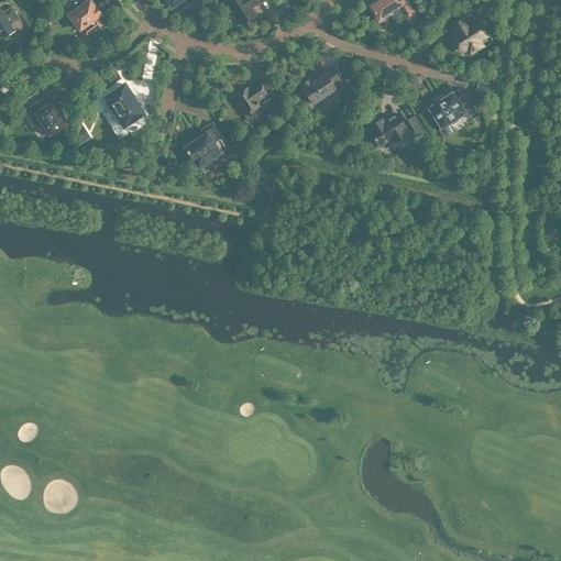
[(67,8),(67,9),(69,12),(79,28),(81,30),(88,25),(94,33),(106,24),(100,17),(103,14),(98,8),(97,9),(91,1),(90,2),(89,0),(78,0),(75,3),(67,8)]
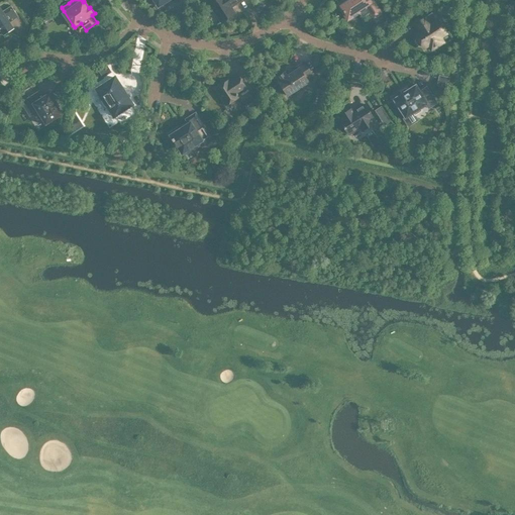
[(209,0),(208,1),(222,23),(236,14),(232,7),(235,5),(236,6),(244,0),(209,0)]
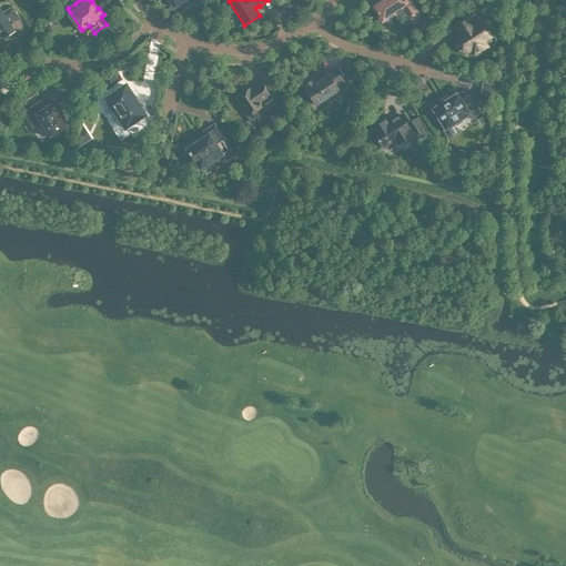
[(383,0),(373,7),(377,13),(378,16),(380,16),(384,23),(396,14),(400,21),(408,14),(413,20),(414,20),(416,20),(418,19),(420,18),(420,16),(410,0),(383,0)]
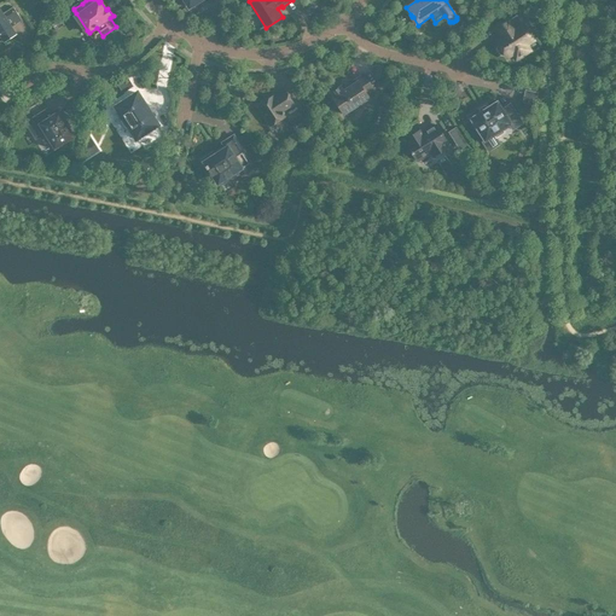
[(477,11),(482,17),(488,12),(484,6),(477,11)]
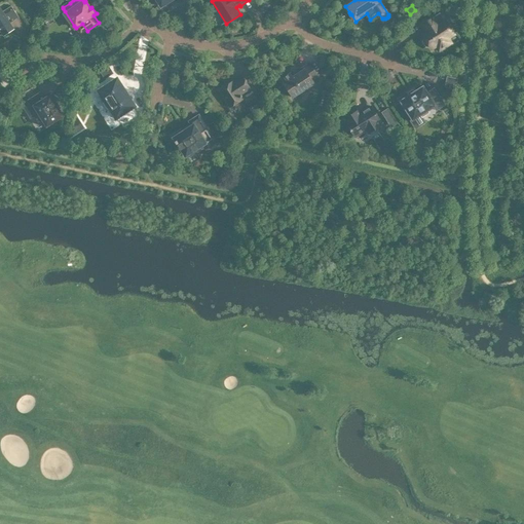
[(0,36),(4,34),(5,36),(15,30),(11,24),(20,19),(12,7),(4,12),(0,6),(0,36)]
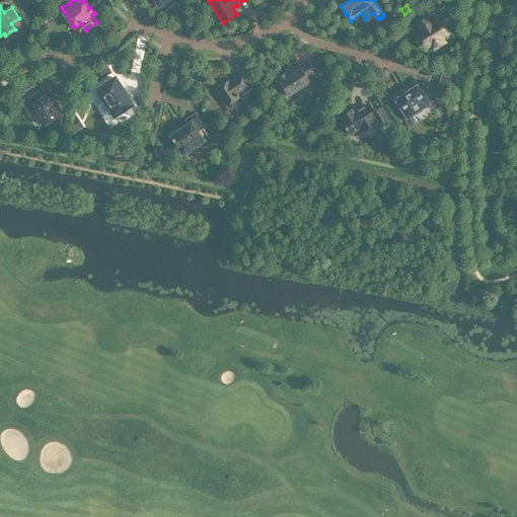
[(419,43),(421,46),(425,46),(427,49),(431,46),(435,51),(447,44),(443,39),(449,34),(435,12),(418,24),(421,29),(423,29),(424,31),(419,35),(421,39),(419,40),(419,43)]
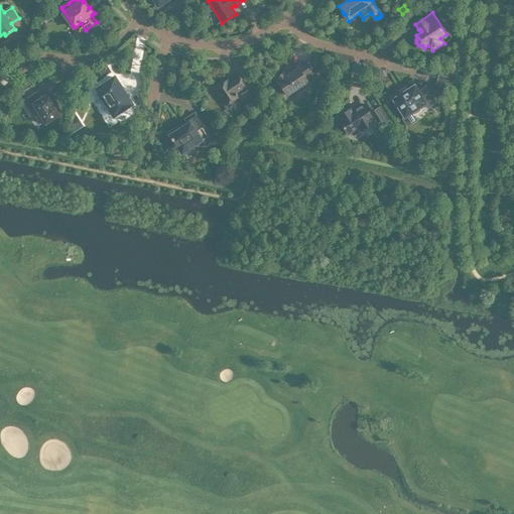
[(277,79),(288,96),(296,91),(298,93),(305,89),(303,87),(309,83),(307,80),(313,76),(305,62),(292,72),(294,73),(288,77),(286,73),(277,79)]
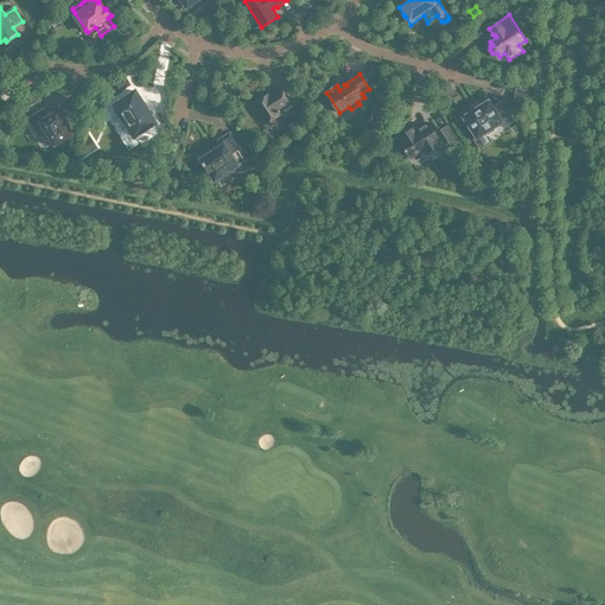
[(131,82),(126,76),(116,83),(120,89),(131,82)]
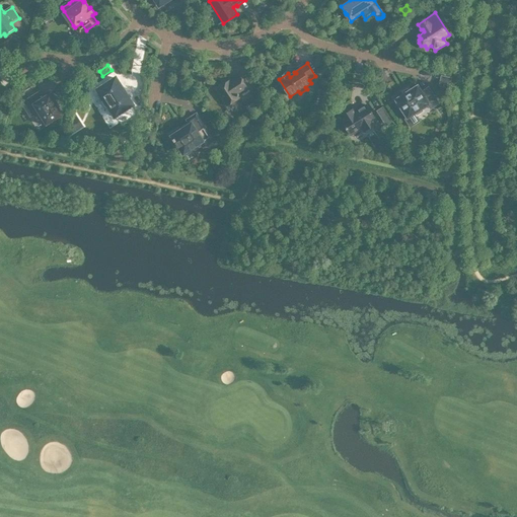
[(252,84),(257,81),(250,71),(246,74),(252,84)]
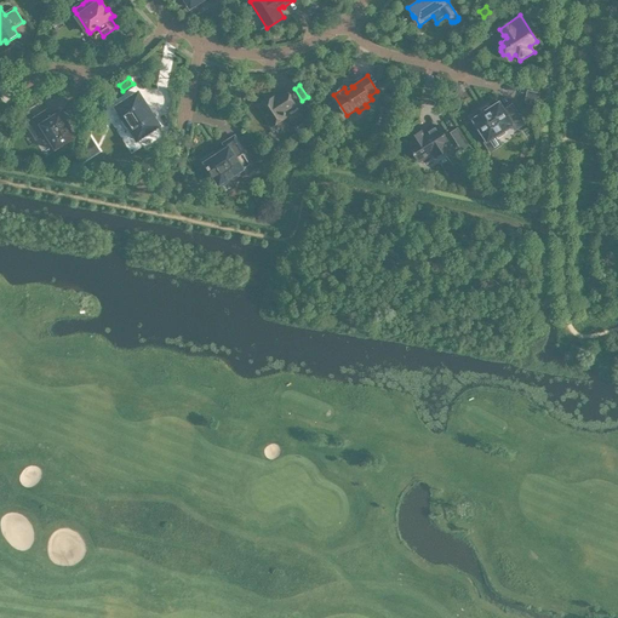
[(542,95),(528,91),(526,103),(539,107),(542,95)]
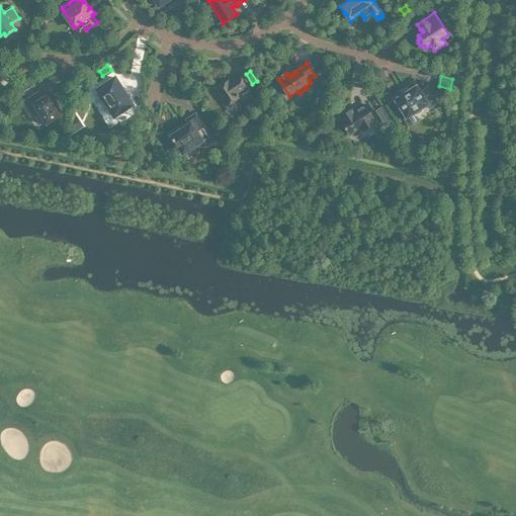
[(241,98),(239,94),(248,88),(241,77),(231,83),(230,81),(217,89),(228,106),(241,98)]
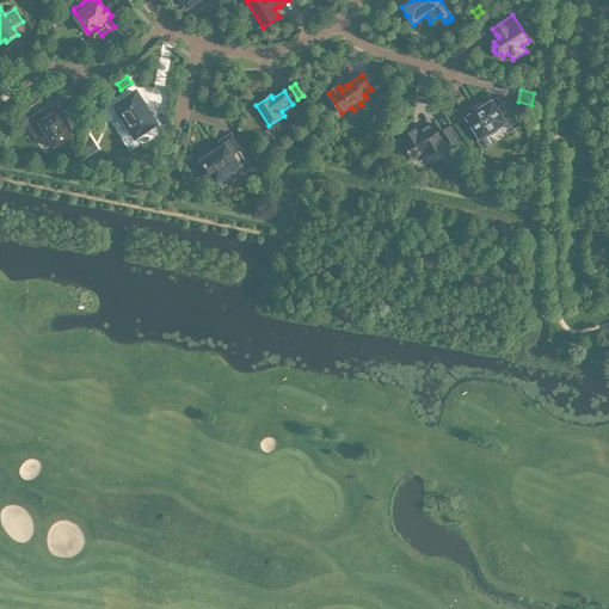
[(127,145),(137,137),(158,124),(152,114),(151,114),(149,112),(148,112),(147,114),(143,108),(143,106),(145,106),(145,105),(145,104),(145,103),(137,93),(117,106),(106,114),(127,145)]
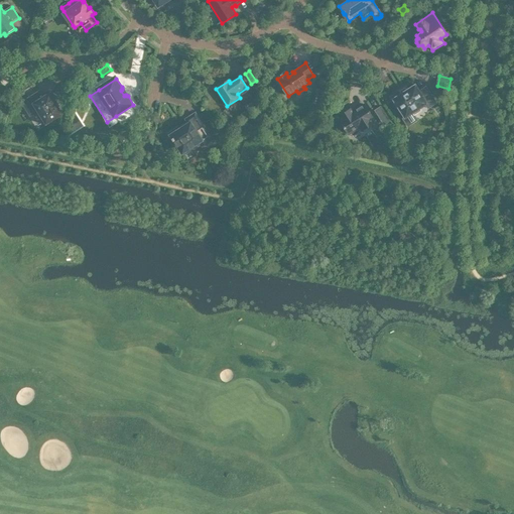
[(28,82),(20,87),(24,93),(32,88),(28,82)]
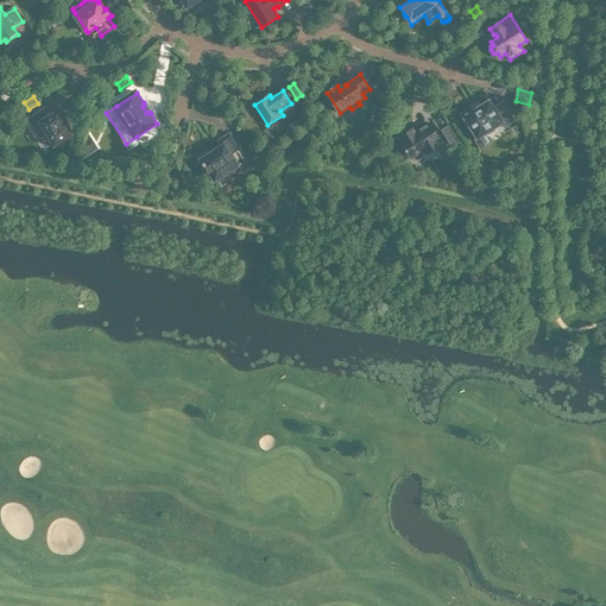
[(506,128),(516,122),(505,105),(497,109),(491,101),(465,118),(485,149),(494,143),(490,137),(498,131),(497,128),(503,124),(506,128)]
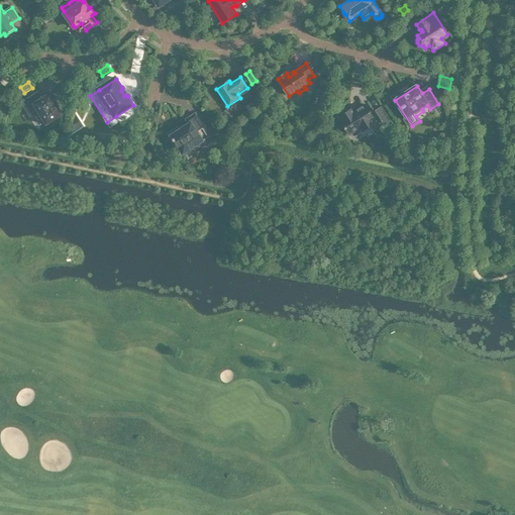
[(22,103),(31,117),(39,112),(47,125),(65,115),(60,107),(56,101),(50,94),(45,97),(41,91),(22,103)]
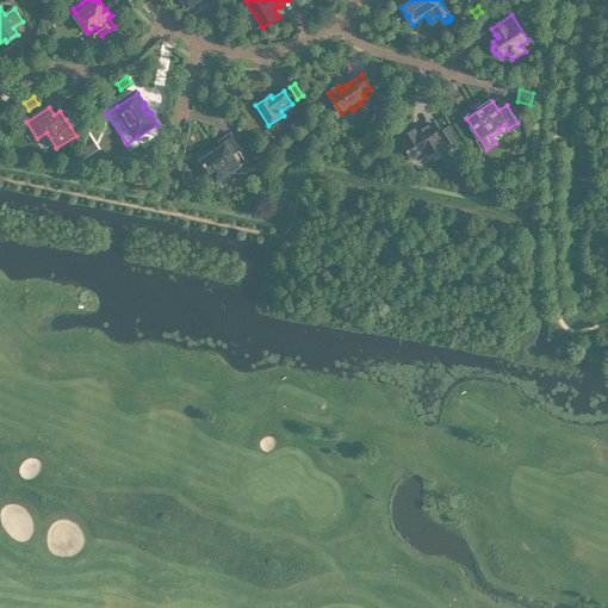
[(403,143),(414,160),(427,152),(429,155),(444,147),(441,142),(444,141),(433,124),(419,134),(416,129),(403,138),(405,142),(403,143)]
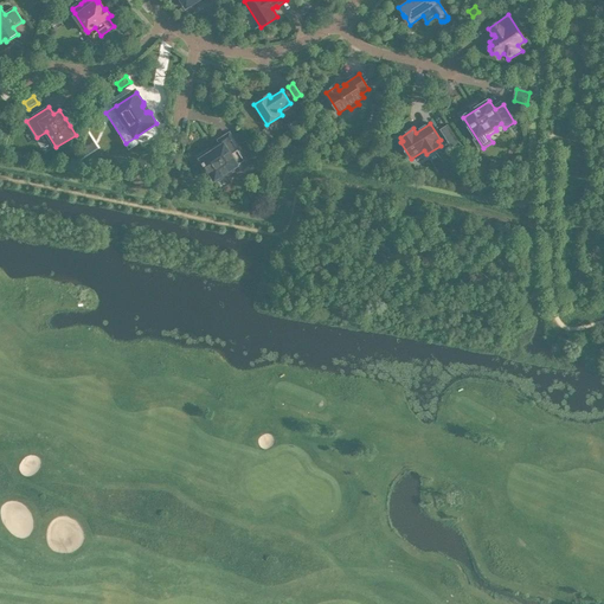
[(442,130),(453,148),(460,145),(449,127),(442,130)]
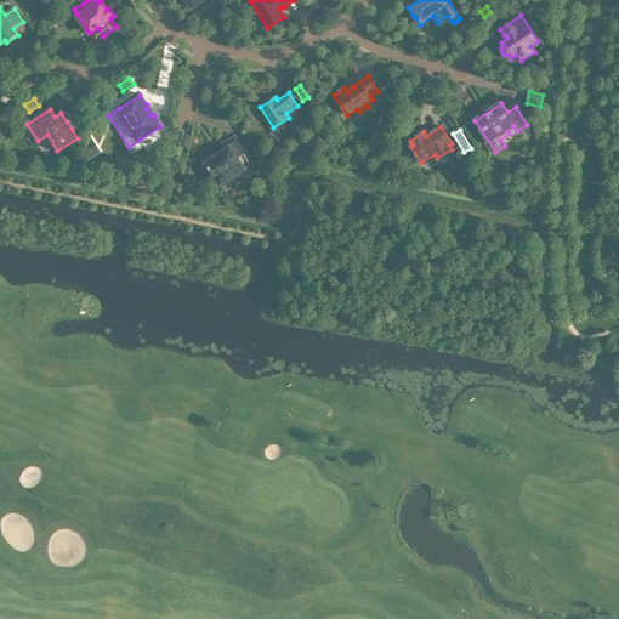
[(254,145),(248,136),(243,140),(249,147),(254,145)]
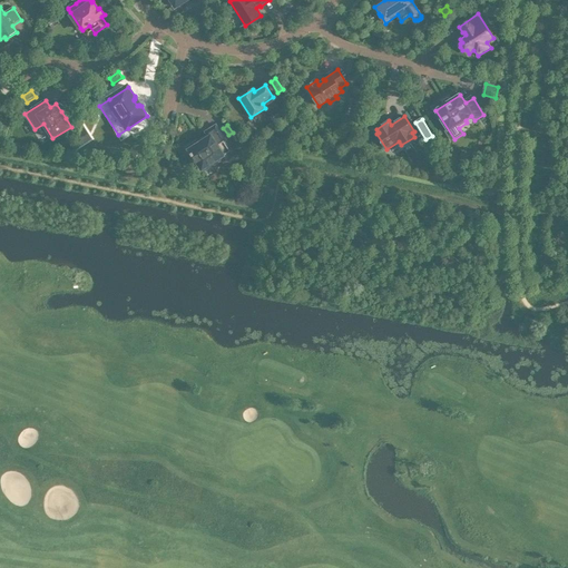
[(209,137),(199,144),(197,143),(189,147),(191,149),(189,150),(192,154),(193,157),(194,156),(203,170),(204,169),(205,172),(214,166),(212,165),(233,152),(233,150),(231,152),(225,143),(227,142),(217,127),(207,133),(209,137)]
